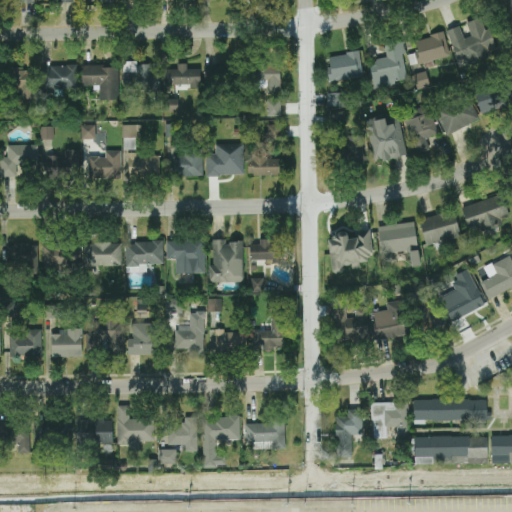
[(447,31),(458,61),(465,59),(467,65),(491,56),(489,50),(494,48),(483,17),(466,23),(471,36),(464,39),(459,26),(447,31)]
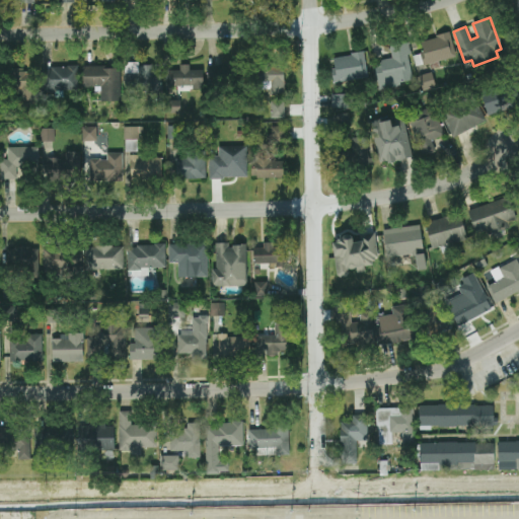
[(419,42),(425,65),(456,57),(450,33),(419,42)]
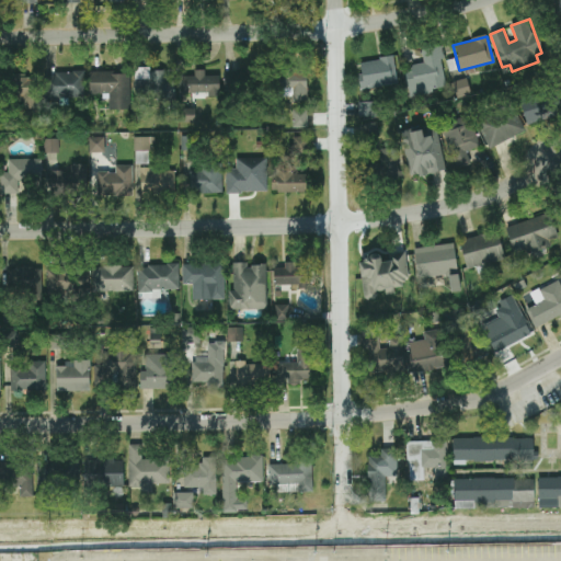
[(446,87),(441,47),(422,49),(424,64),(404,67),(410,96),(434,93),(433,89),(446,87)]
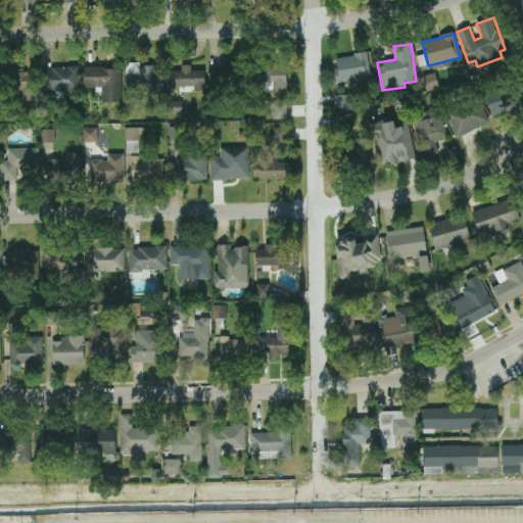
[(336,57),(337,68),(334,68),(336,84),(371,79),(367,53),(336,57)]
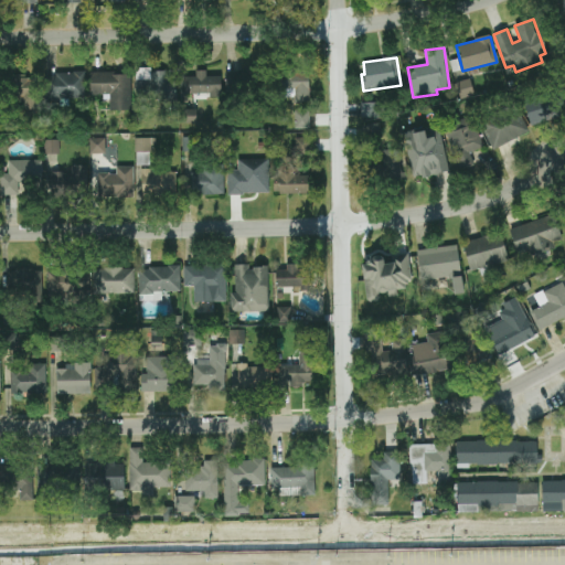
[(167,70),(136,70),(136,100),(160,100),(160,110),(177,110),(177,81),(167,81),(167,70)]
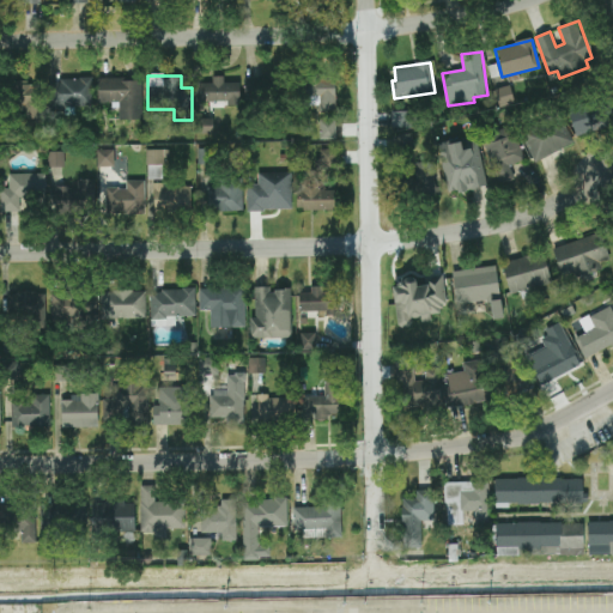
[(277,76),(244,78),(246,102),(277,99),(277,76)]
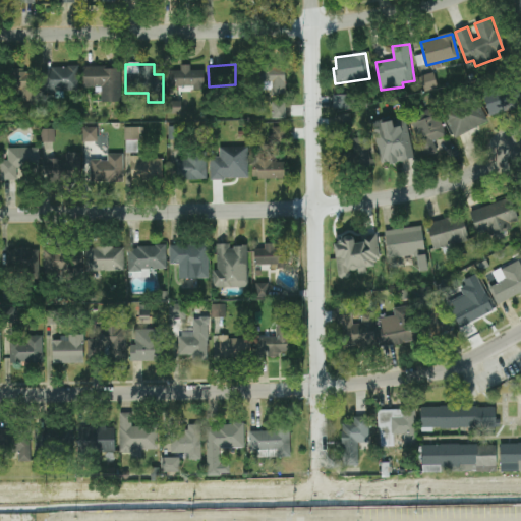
[(190,70),(190,65),(180,65),(180,70),(171,70),(170,85),(193,85),(193,90),(204,90),(205,70),(190,70)]
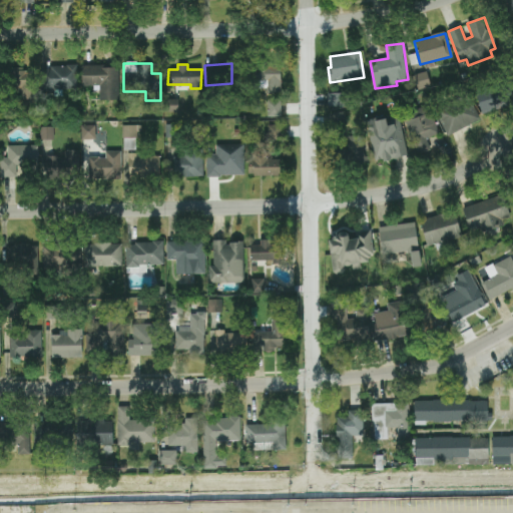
[(40,67),(41,93),(54,93),(54,90),(78,89),(77,65),(40,67)]
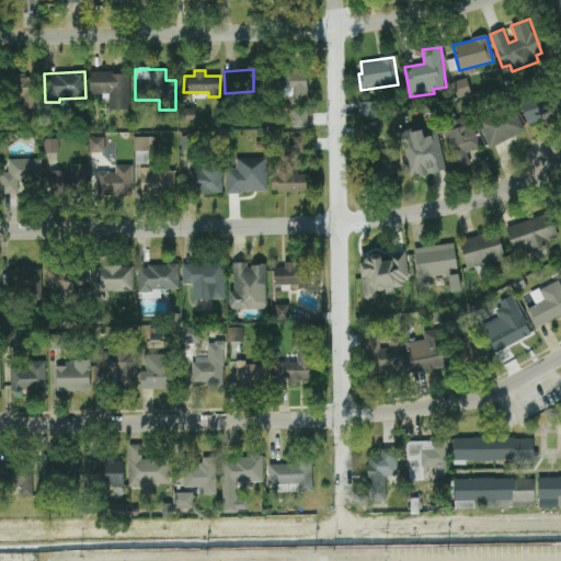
[(90,94),(109,94),(109,110),(130,110),(130,72),(90,72),(90,94)]
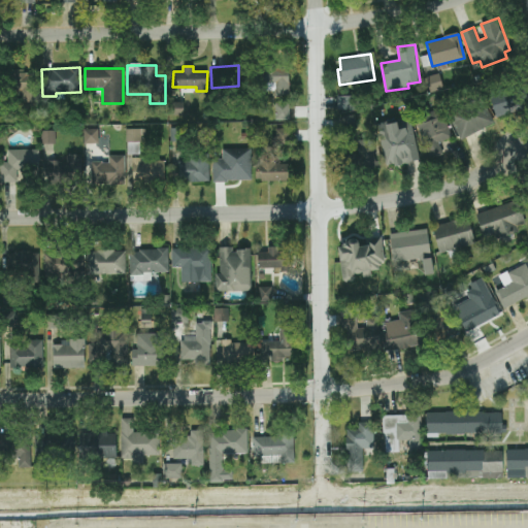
[(275,91),(276,97),(290,97),(289,68),(263,68),(263,91),(275,91)]
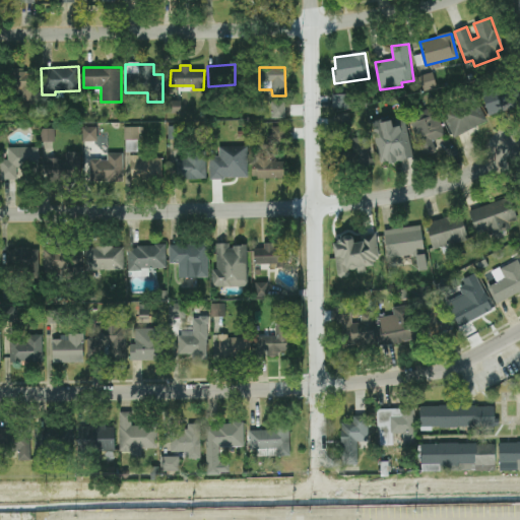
[(35,101),(34,72),(11,72),(11,93),(21,93),(22,101),(35,101)]
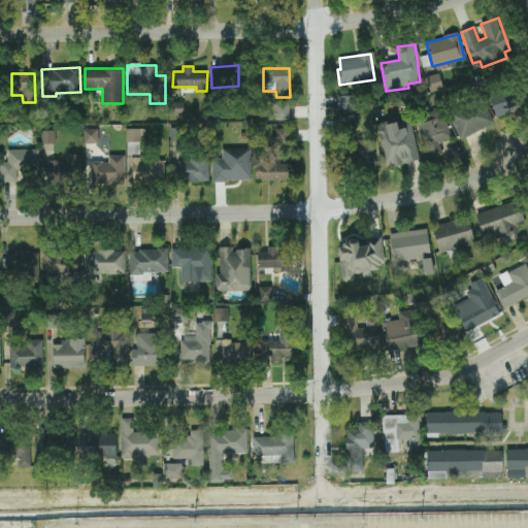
[(426,77),(430,93),(443,89),(439,73),(426,77)]
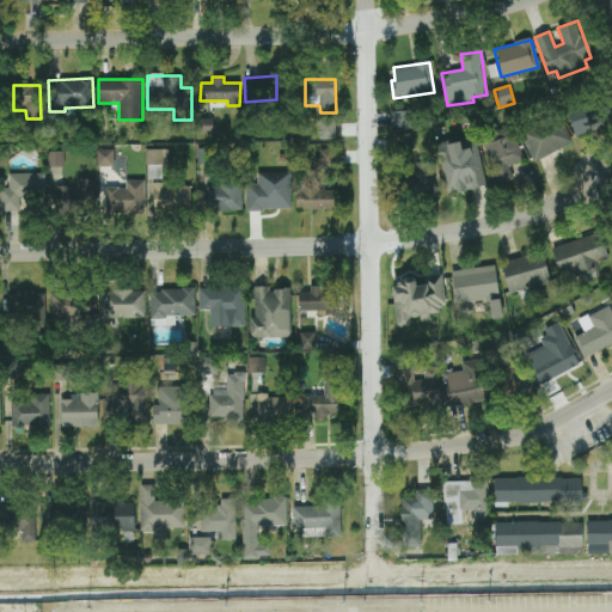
[(391,111),(392,128),(411,127),(410,111),(391,111)]
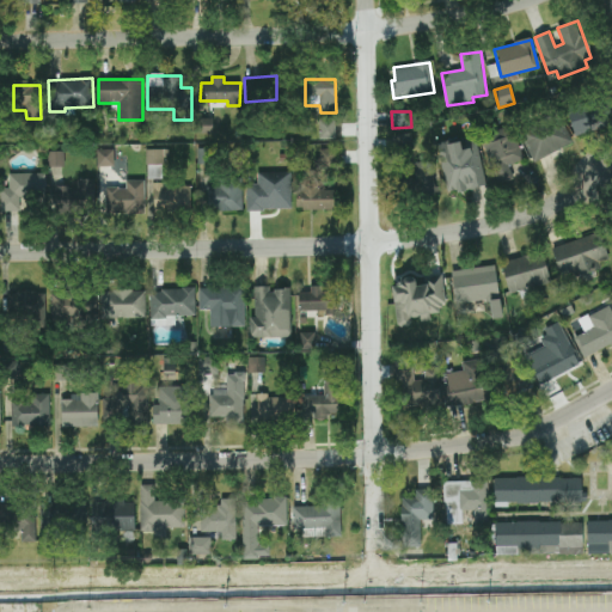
[(573,145),(558,114),(519,130),(533,163),(573,145)]
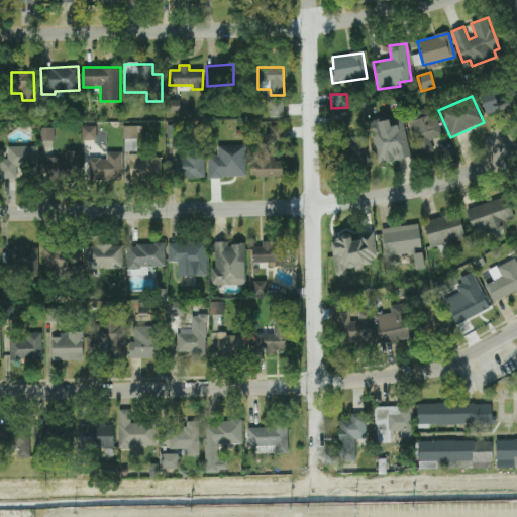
[(180,112),(180,100),(167,100),(167,112),(180,112)]
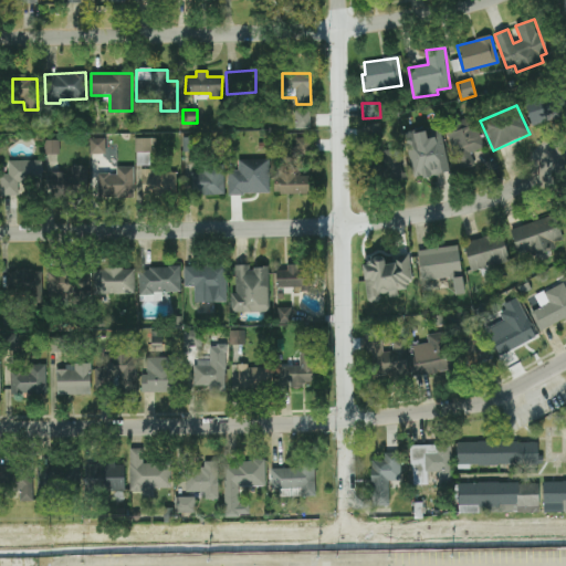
[(311,128),(311,109),(295,109),(295,128),(311,128)]
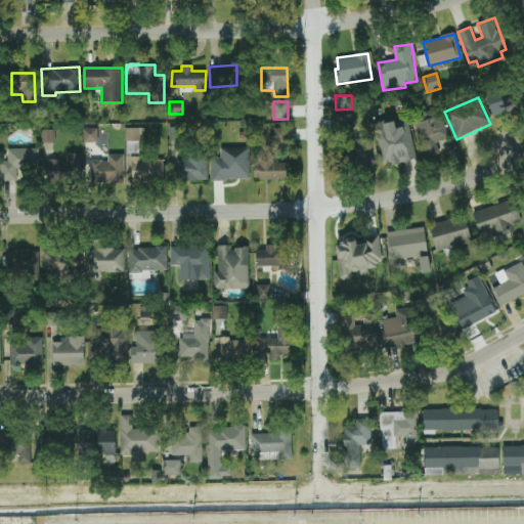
[(436,141),(447,138),(440,108),(413,116),(424,157),(439,153),(436,141)]
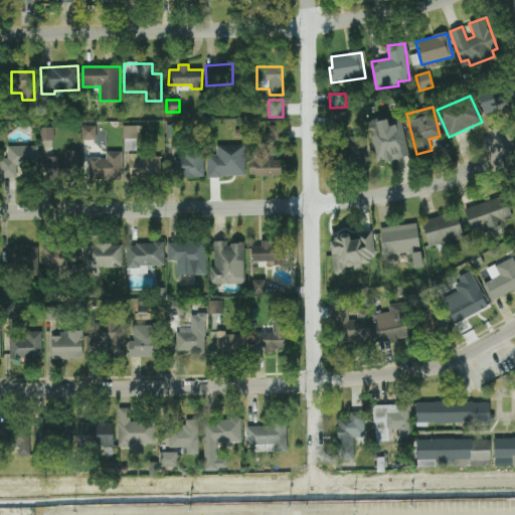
[(347,112),(332,112),(333,126),(347,125),(347,112)]
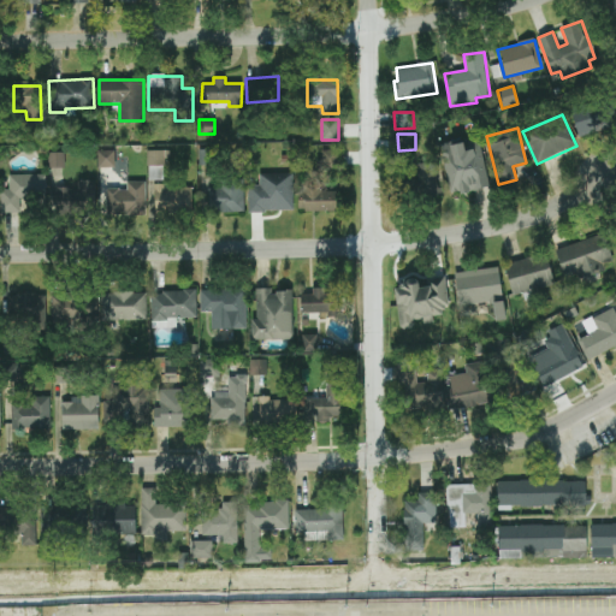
[(449,196),(489,189),(481,144),(466,147),(465,142),(440,147),(449,196)]
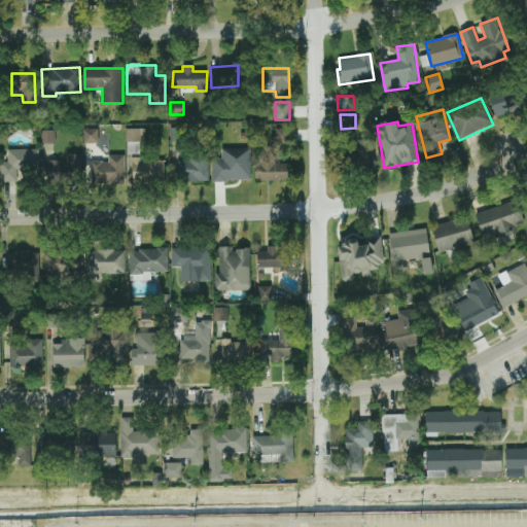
[(171,141),(182,141),(181,128),(170,129),(171,141)]
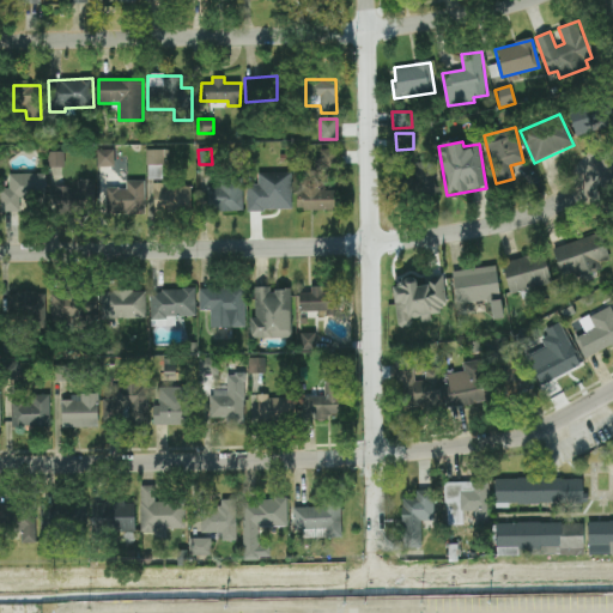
[(115,150),(97,150),(98,168),(115,168),(115,150)]
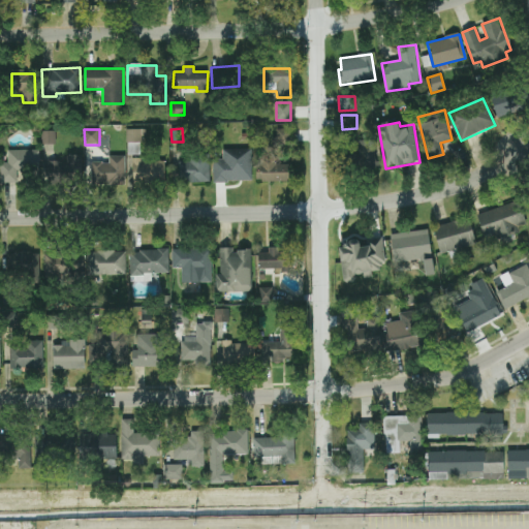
[(141,129),(127,129),(127,155),(142,154),(141,129)]
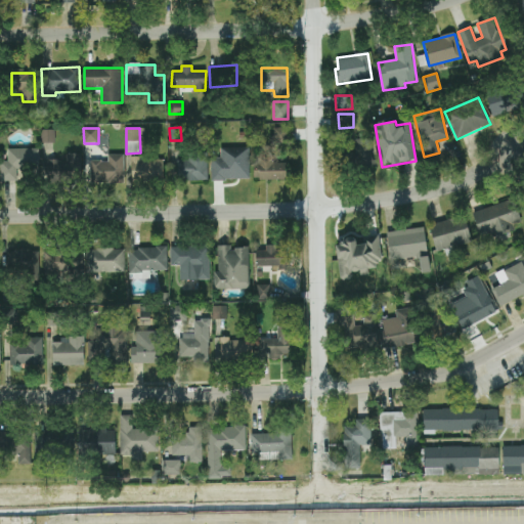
[(272,128),(272,145),(289,145),(288,128),(272,128)]
